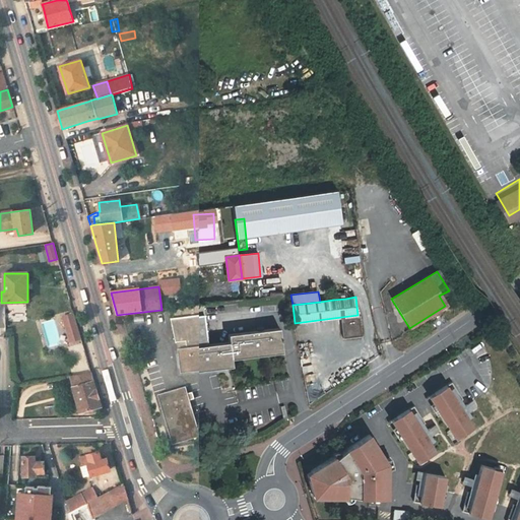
[(178,342),(178,348),(181,373),(233,366),(232,359),(282,351),(279,328),(229,335),(229,341),(208,344),(207,338),(208,338),(204,305),(173,309),(174,318),(171,319),(176,343),(178,342)]
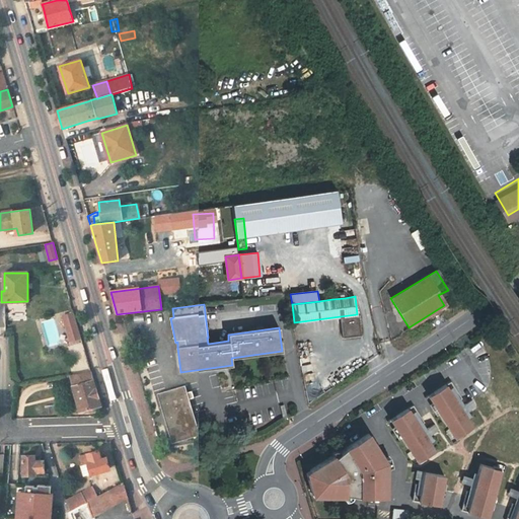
[(62,316),(66,329),(76,326),(72,313),(62,316)]
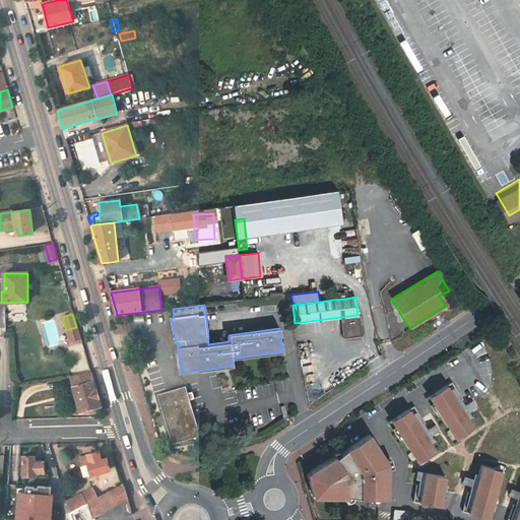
[(341,317),(343,337),(362,335),(360,316),(341,317)]
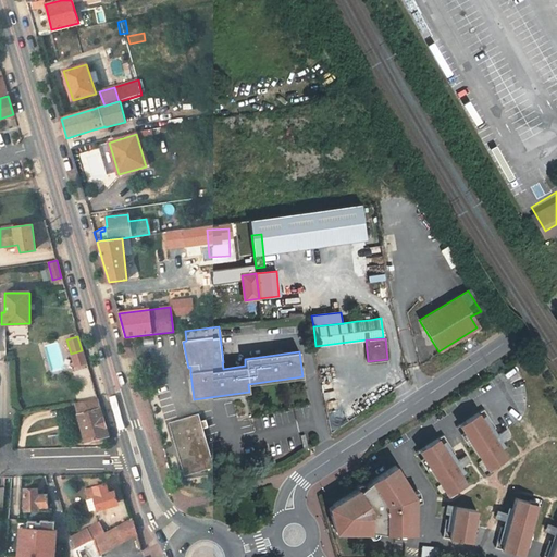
[(71,354),(74,366),(85,362),(82,350),(71,354)]
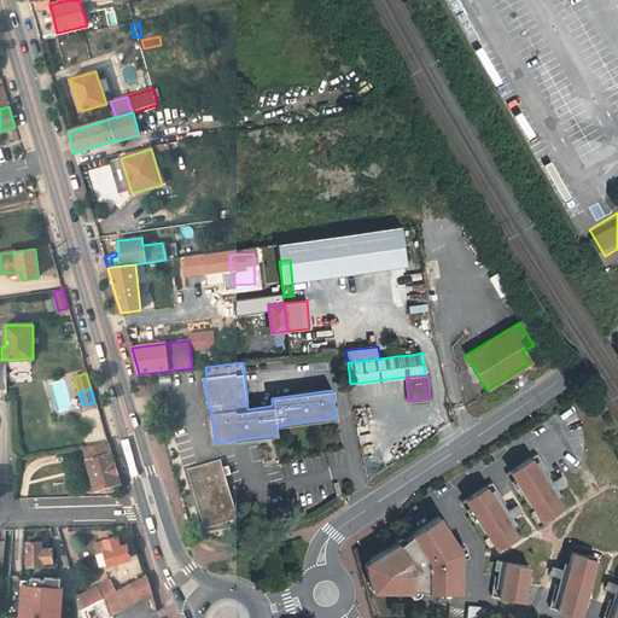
[(87,461),(85,462),(88,472),(94,491),(104,488),(114,485),(120,484),(116,472),(114,464),(108,443),(104,443),(83,448),(87,461)]
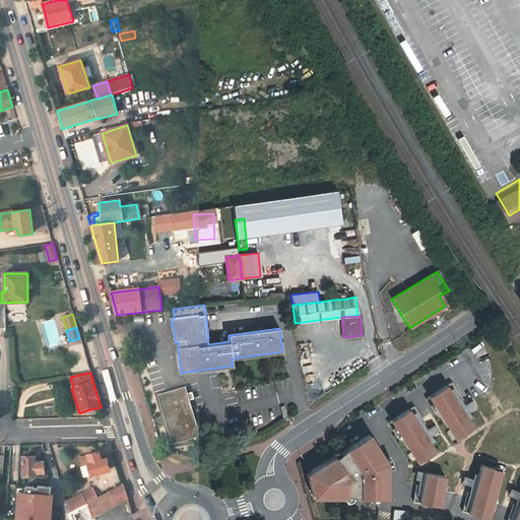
[(460,397),(454,388),(451,383),(443,388),(429,397),(428,397),(433,404),(440,415),(454,440),(461,435),(471,429),(466,419),(456,403),(459,401),(462,400),(460,397)]
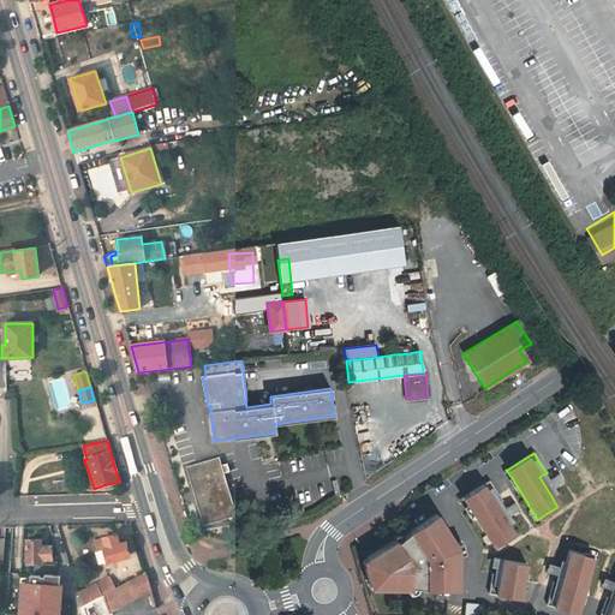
[(222,470),(220,460),(219,458),(213,460),(186,467),(187,470),(204,526),(237,517),(222,470)]
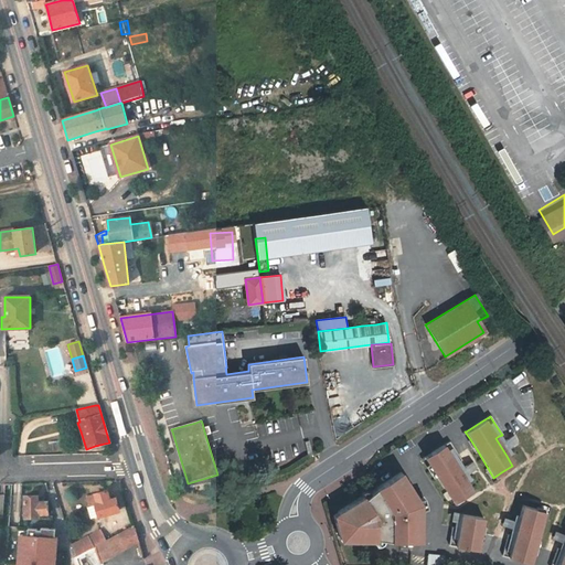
[(499,436),(496,438),(507,456),(510,454),(508,449),(516,444),(512,437),(503,443),(499,436)]
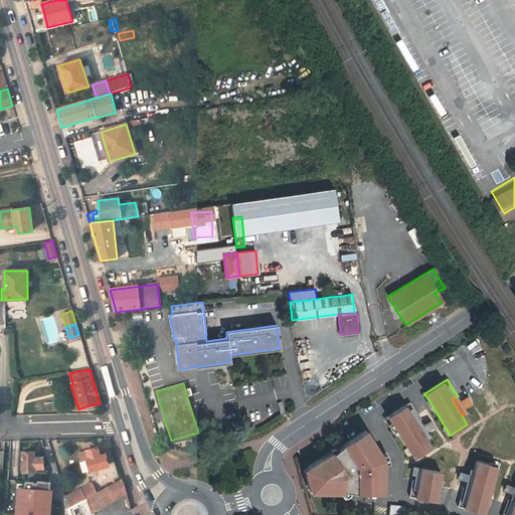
[(428,400),(425,402),(433,413),(436,411),(428,400)]
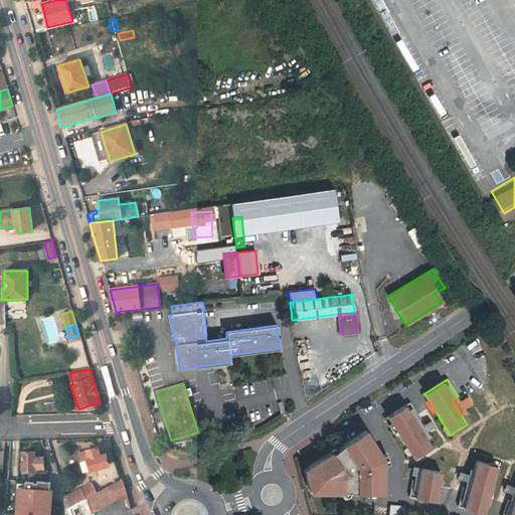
[(397,436),(412,459),(419,454),(430,448),(424,439),(414,423),(417,421),(419,419),(409,402),(386,417),(390,424),(397,436)]
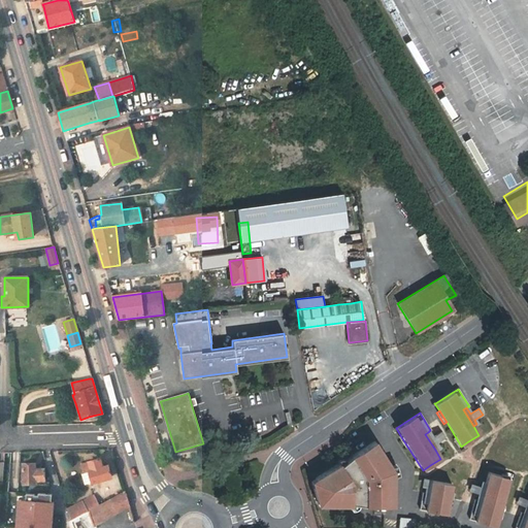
[(428,432),(425,434),(435,450),(438,448),(435,443),(444,438),(440,432),(432,437),(428,432)]
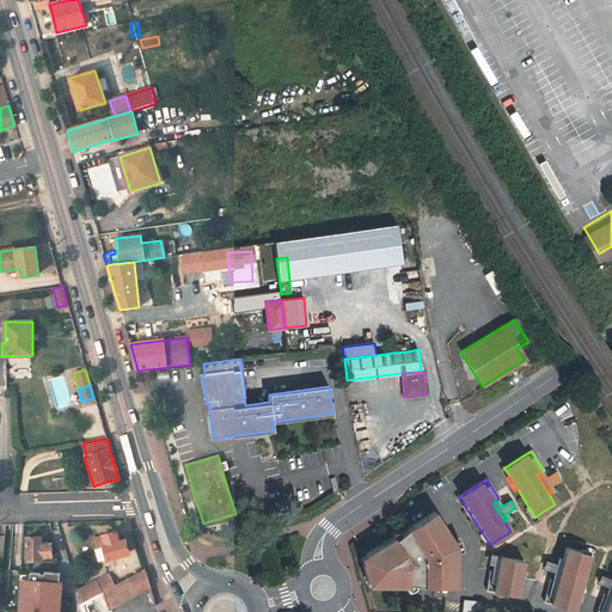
[(464,505),(460,506),(469,519),(472,518),(464,505)]
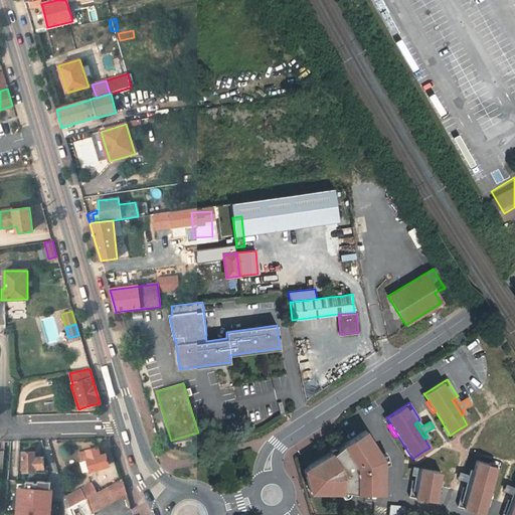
[(312,488),(314,494),(341,494),(341,492),(348,493),(355,494),(382,494),(383,465),(383,464),(380,456),(380,455),(365,431),(341,446),(342,446),(336,450),(331,455),(330,453),(307,467),(308,473),(304,476),(307,488),(312,488)]
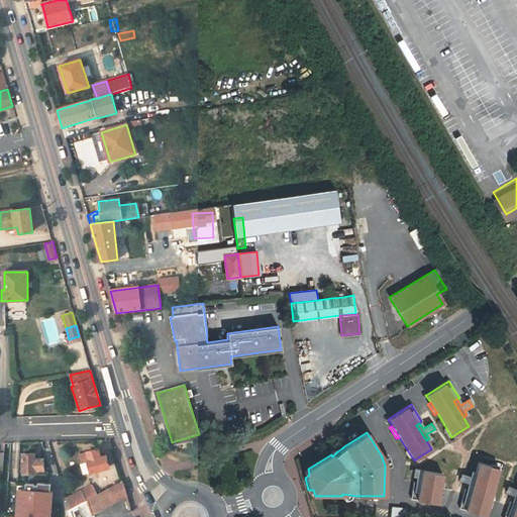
[(87,474),(95,472),(110,467),(106,456),(101,457),(97,448),(95,449),(87,452),(80,454),(83,462),(80,463),(83,475),(87,474)]
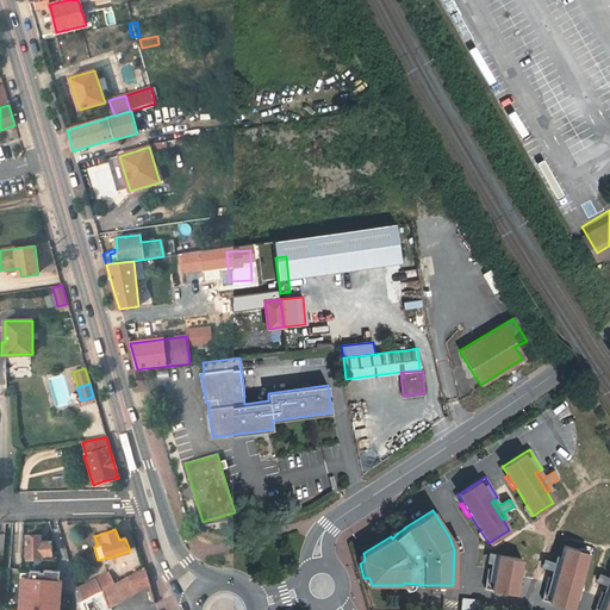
[(41,535),(25,536),(26,558),(42,558),(41,555),(51,555),(51,542),(41,542),(41,535)]
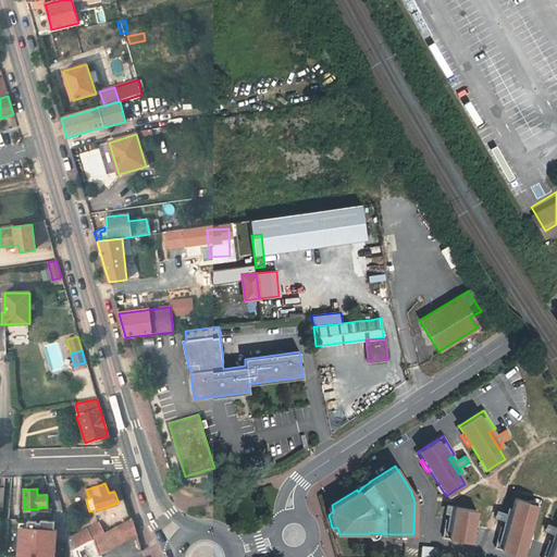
[(417,491),(411,492),(411,493),(415,502),(415,503),(420,502),(417,491)]
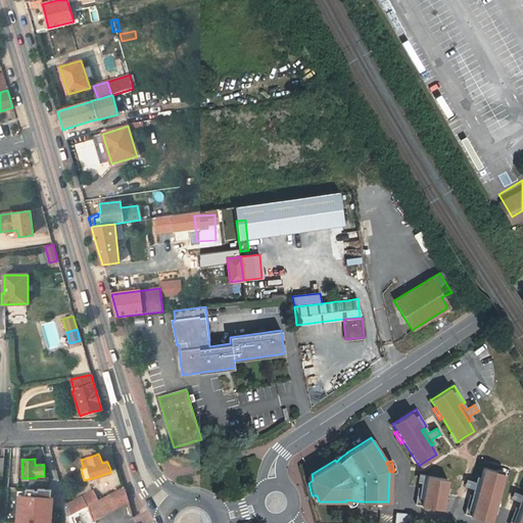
[(469,495),(464,516),(489,522),(492,515),(495,502),(503,475),(494,473),(483,470),(480,480),(475,497),(471,496),(469,495)]
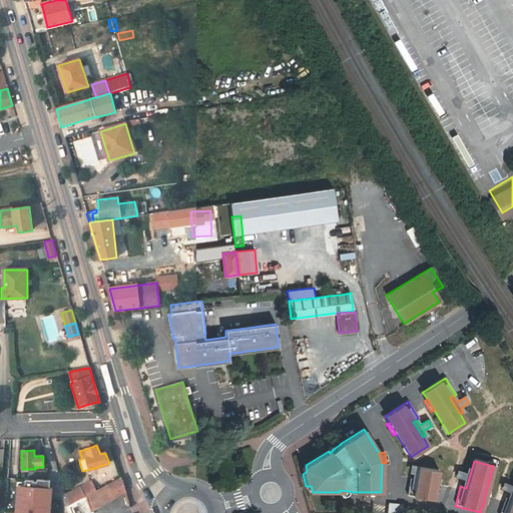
[(412,475),(412,479),(416,480),(418,468),(418,467),(411,465),(409,474),(412,475)]
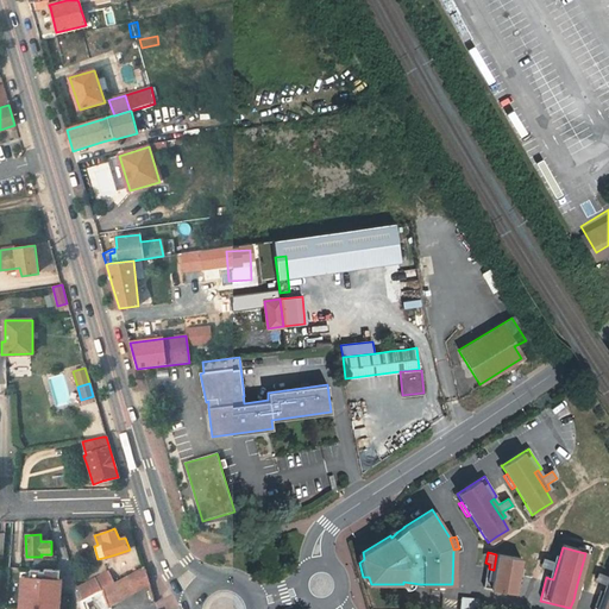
[(487,569),(483,589),(514,594),(515,584),(519,570),(520,560),(496,556),(494,570),(489,569),(487,569)]
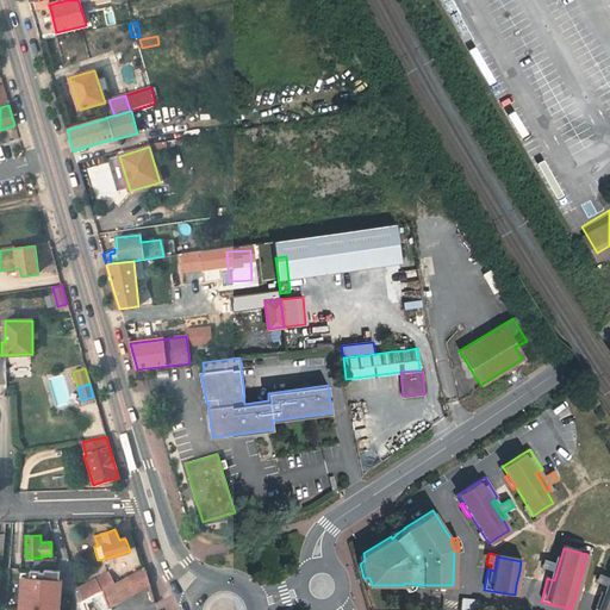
[(552,572),(549,579),(554,580),(560,560),(555,559),(554,564),(543,560),(541,570),(552,572)]
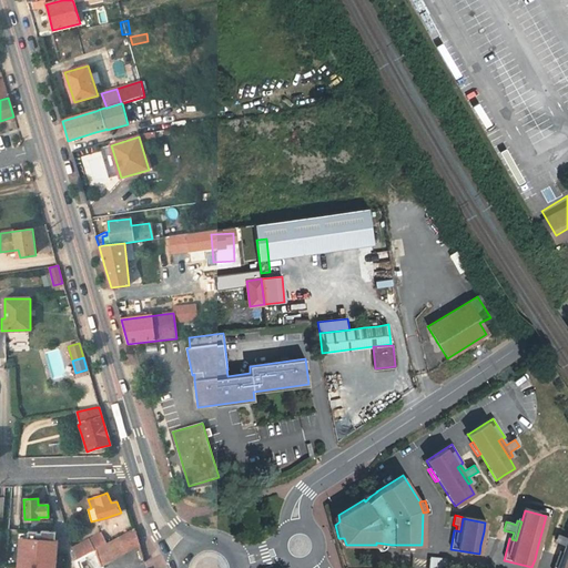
[(102,567),(102,566),(104,564),(140,545),(134,528),(108,543),(95,549),(95,550),(89,540),(72,549),(75,560),(78,567),(102,567)]
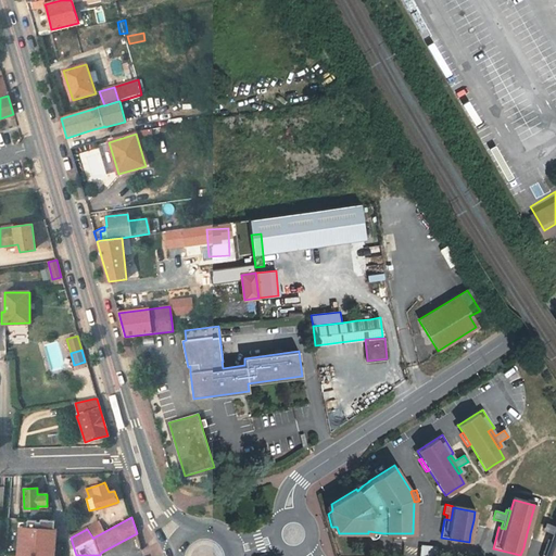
[(105,531),(102,528),(99,522),(93,525),(87,529),(93,539),(93,538),(105,531)]
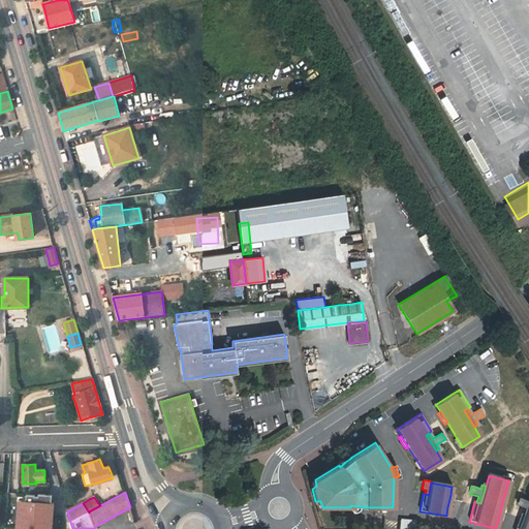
[(525,509),(523,516),(527,517),(528,510),(528,499),(528,502),(519,499),(516,506),(525,509)]
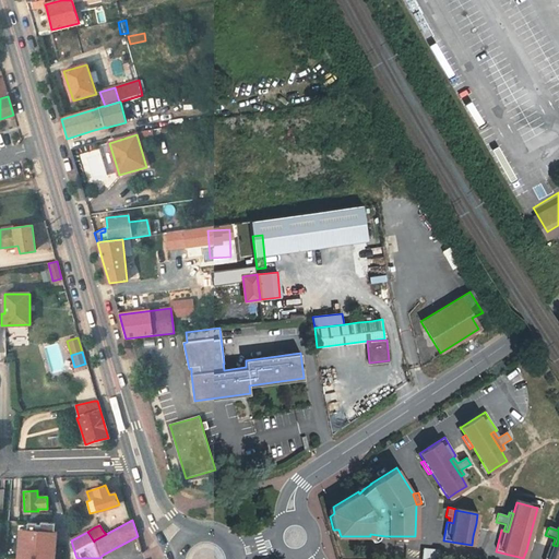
[(550,544),(544,558),(558,558),(558,539),(557,546),(552,545),(550,544)]
